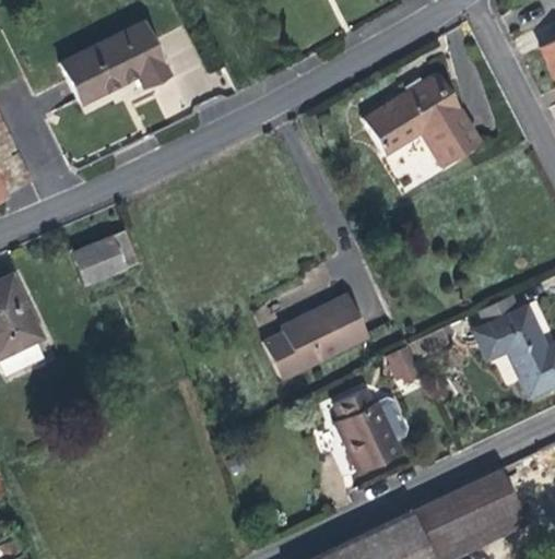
[(137,27),(63,63),(83,103),(132,80),(140,75),(145,85),(168,73),(144,24),(137,27)]
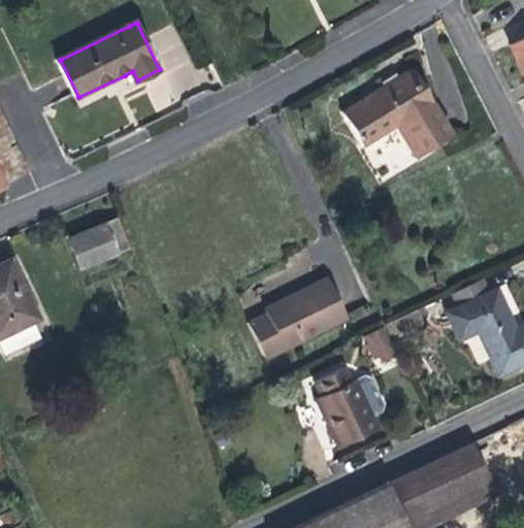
[(523,37),(512,44),(523,67),(523,37)]
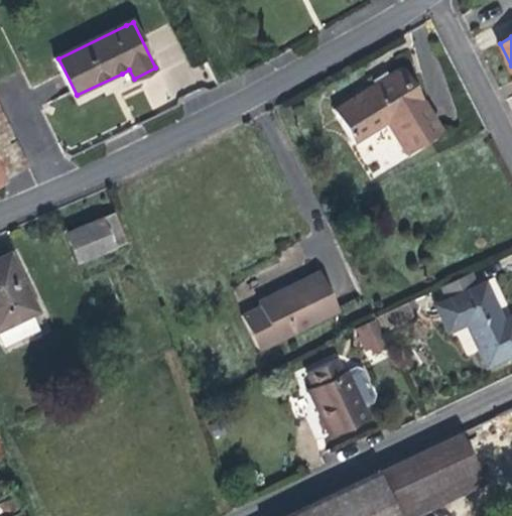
[(445,133),(406,68),(337,111),(356,144),(389,124),(408,155),(445,133)]
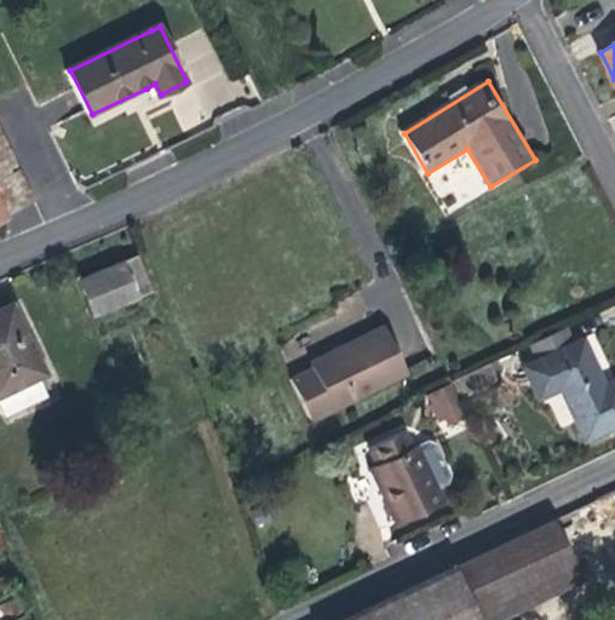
[(0,197),(10,217),(40,202),(0,119),(0,197)]
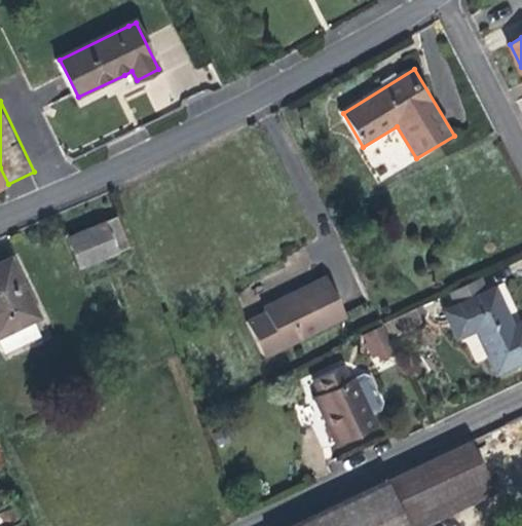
[(119,219),(69,240),(81,270),(132,249),(119,219)]
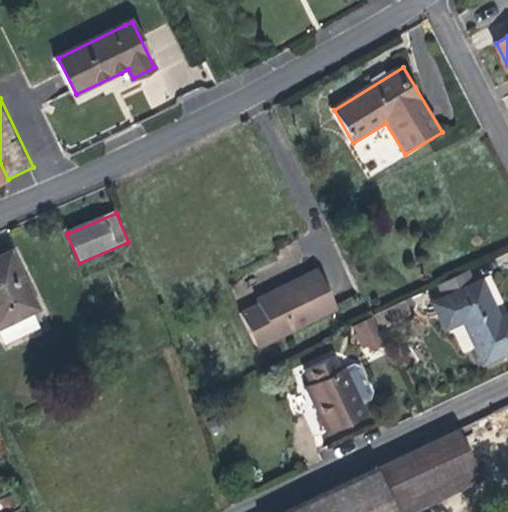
[(22,270),(12,251),(0,256),(0,335),(5,347),(43,328),(35,312),(41,309),(22,270)]
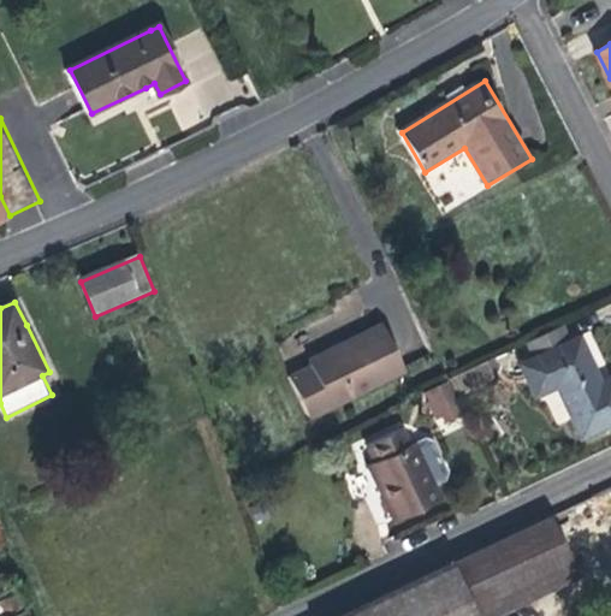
[(313,420),(408,373),(386,326),(353,343),(344,347),(345,349),(314,365),(315,367),(291,378),(313,420)]
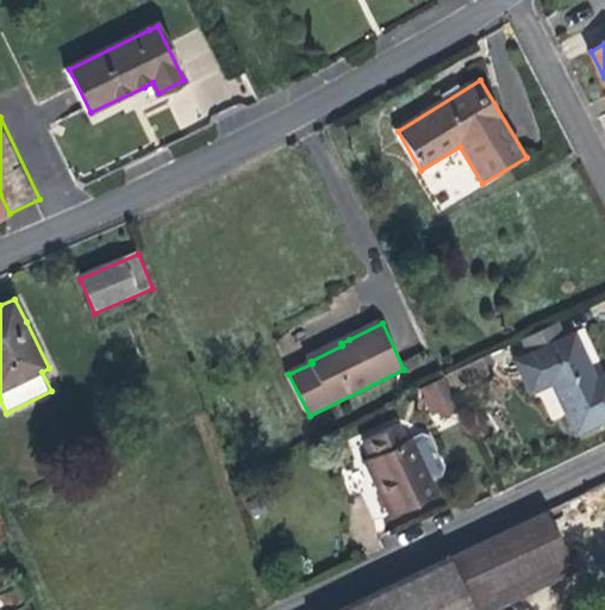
[(559,323),(523,340),(531,356),(517,362),(523,377),(530,379),(536,391),(540,390),(553,383),(568,417),(578,434),(604,421),(604,377),(597,379),(591,367),(575,335),(567,338),(559,323)]
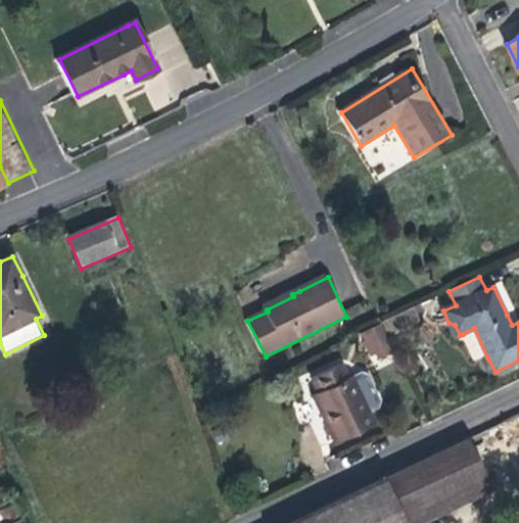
[(415,306),(382,321),(390,338),(422,323),(415,306)]
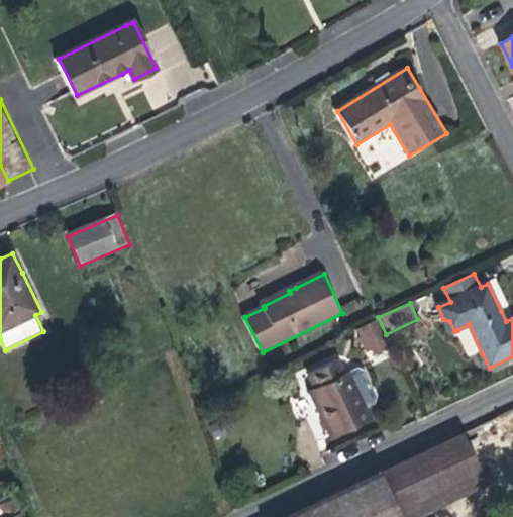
[(389,347),(376,321),(362,327),(370,342),(364,344),(368,351),(373,348),(376,354),(389,347)]
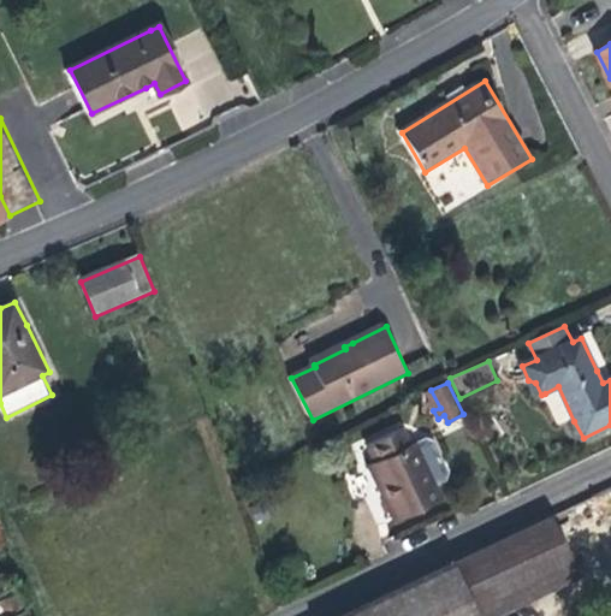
[(440,408),(431,390),(425,394),(433,410),(440,408)]
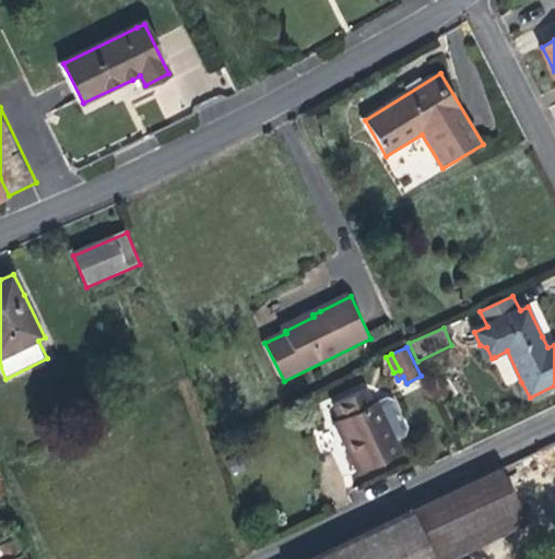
[(343,419),(338,423),(362,475),(391,461),(403,455),(398,443),(408,439),(406,424),(398,408),(387,397),(373,404),(366,390),(337,404),(343,419)]
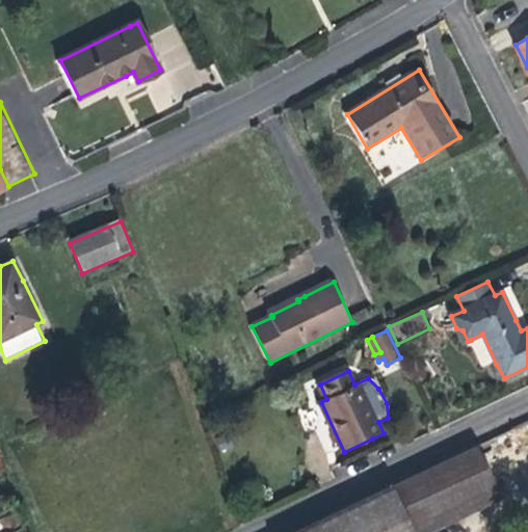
[(292,531),(428,531),(501,498),(476,445),(292,531)]
